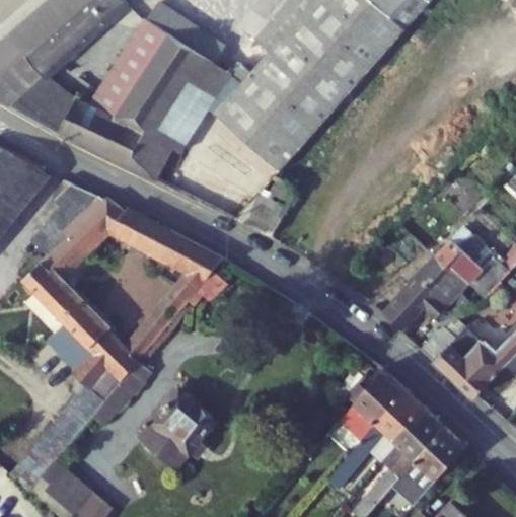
[(118,0),(51,0),(8,38),(43,77),(124,6),(118,0)]
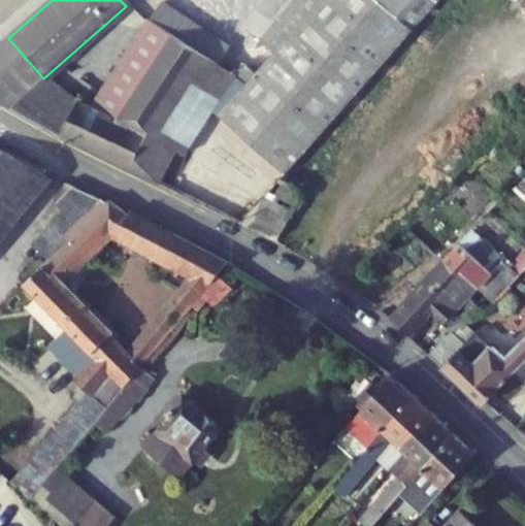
[(212,112),(283,174),(415,25),(387,0),(322,0),(248,85),(229,73),(209,103),(212,112)]
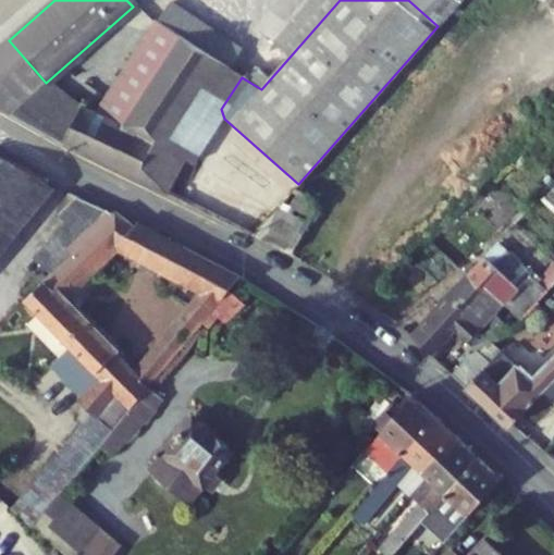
[(408,0),(438,26),(460,0),(408,0)]
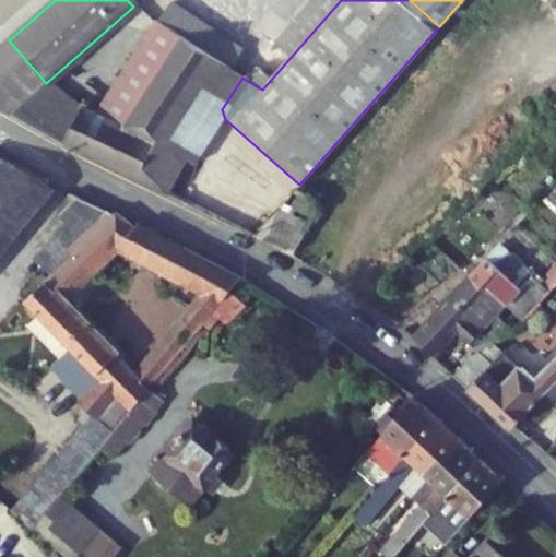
[(229,69),(157,22),(95,118),(85,113),(67,146),(133,179),(155,144),(160,146),(202,80),(217,89),(229,69)]
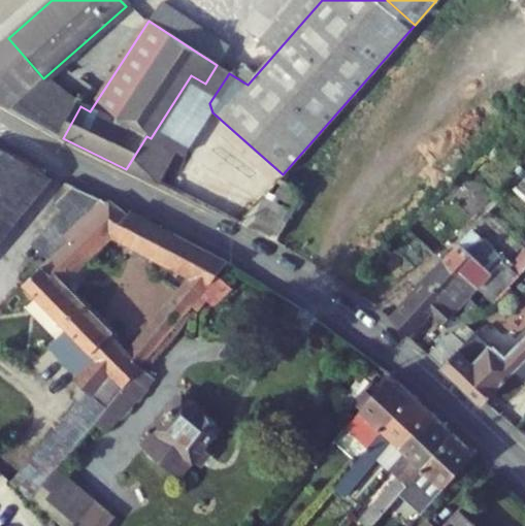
[(8,38),(0,45),(0,99),(9,109),(44,130),(62,98),(43,78),(8,38)]
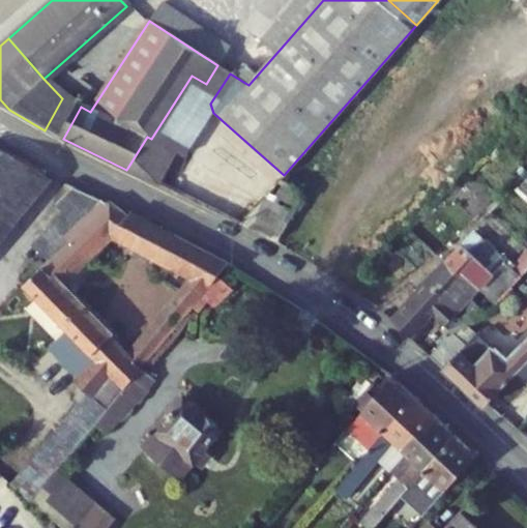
[(147,137),(126,170),(154,183),(165,166),(169,168),(176,154),(184,158),(213,113),(210,104),(230,74),(217,65),(206,84),(192,76),(151,139),(147,137)]
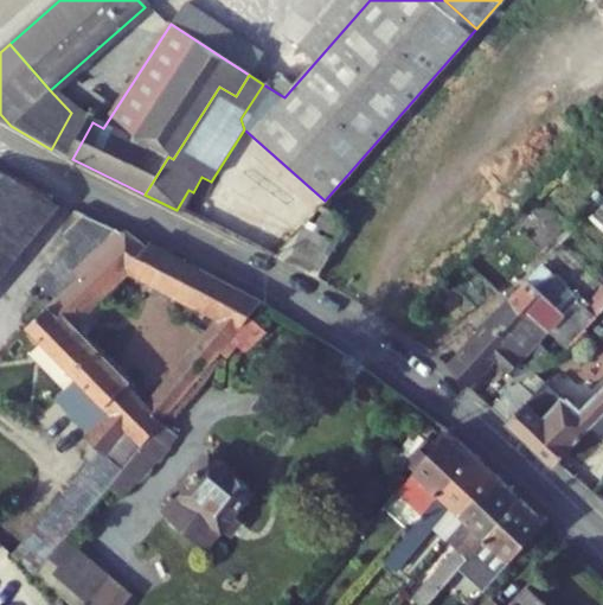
[(71,113),(51,150),(72,159),(92,122),(71,113)]
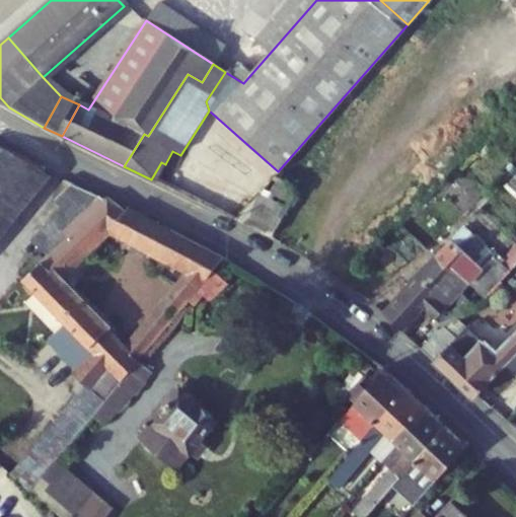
[(5,151),(0,147),(0,221),(33,180),(38,170),(6,149),(5,151)]
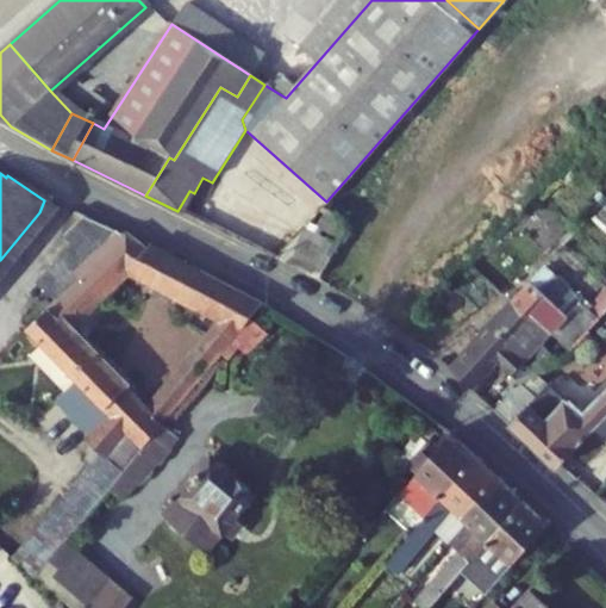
[(194,193),(189,191),(177,211),(276,259),(316,215),(305,206),(291,222),(293,224),(283,236),(194,193)]
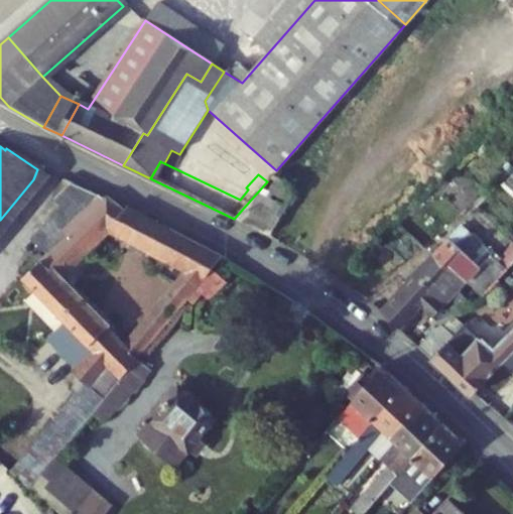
[(0,239),(52,176),(37,169),(33,179),(0,220),(0,239)]
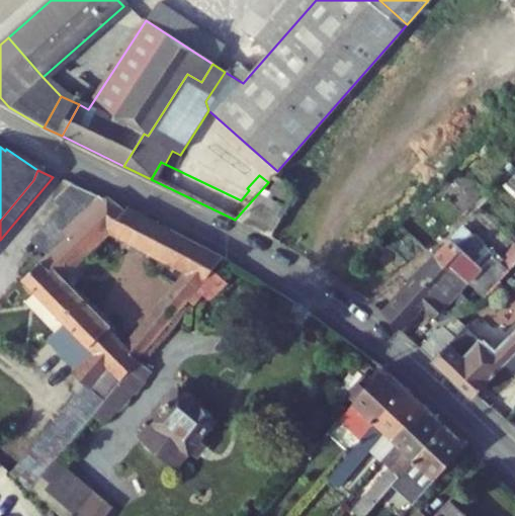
[(514,174),(505,185),(514,193),(514,174)]
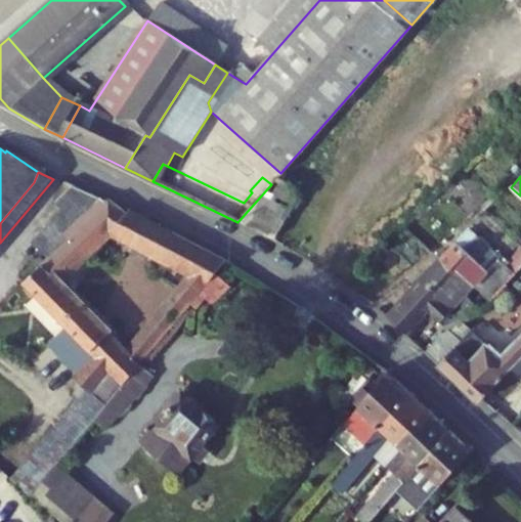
[(275,180),(271,184),(237,222),(269,237),(297,192),(275,180)]
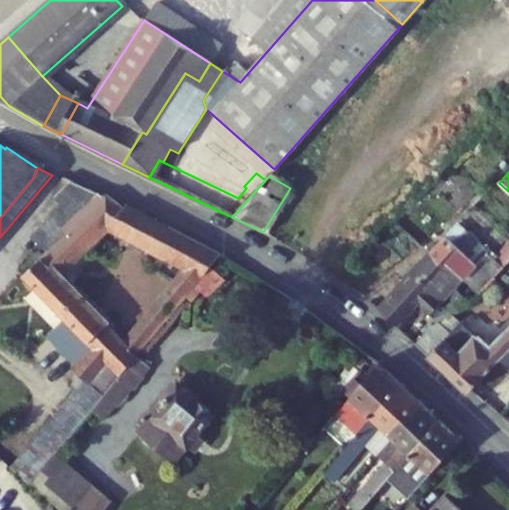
[(95,195),(73,185),(57,200),(64,207),(31,240),(46,255),(64,236),(59,231),(95,195)]
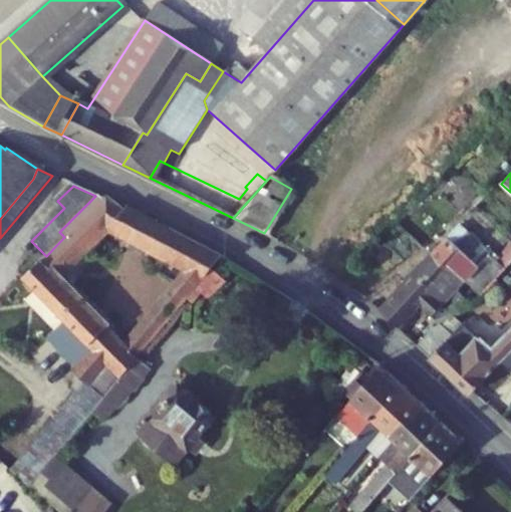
[(102,199),(95,196),(59,232),(64,237),(46,256),(42,260),(22,280),(34,292),(25,301),(53,331),(62,322),(76,335),(119,379),(136,360),(219,257),(161,226),(149,249),(186,267),(123,344),(57,276),(105,227),(134,241),(146,218),(125,207),(123,210),(105,195),(102,199)]
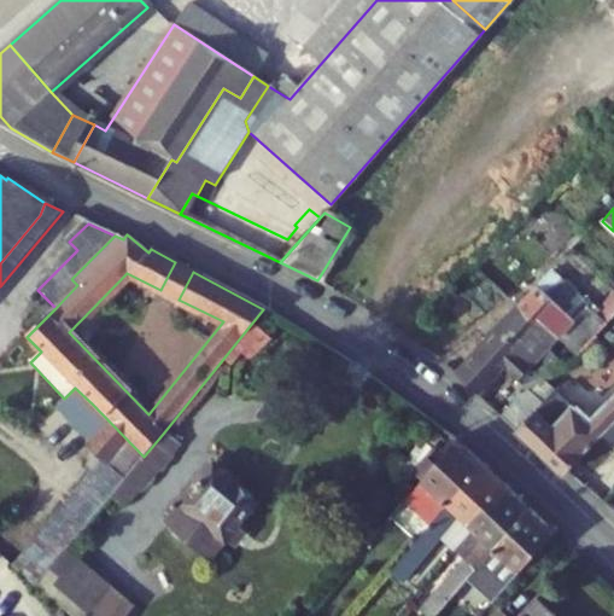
[(193,272),(175,262),(161,290),(179,300),(193,272)]
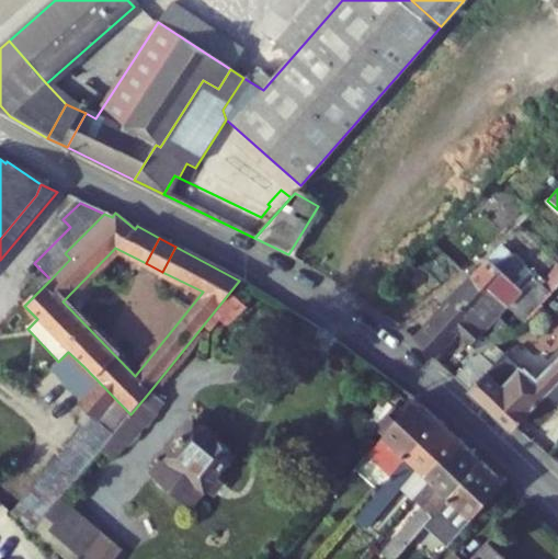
[(499,247),(471,277),(493,298),(515,319),(522,324),(550,294),(539,283),(499,247)]
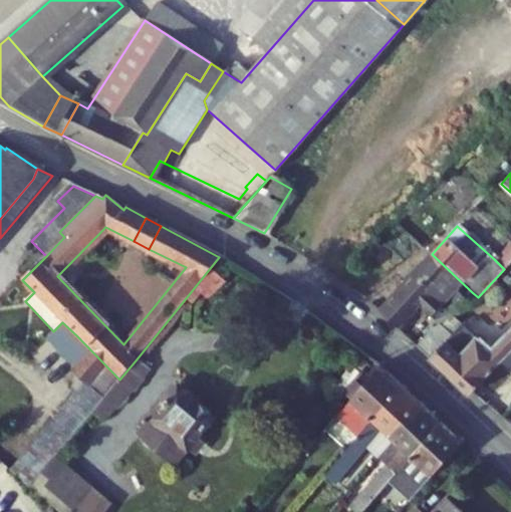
[(510,240),(494,259),(504,269),(510,261),(510,240)]
